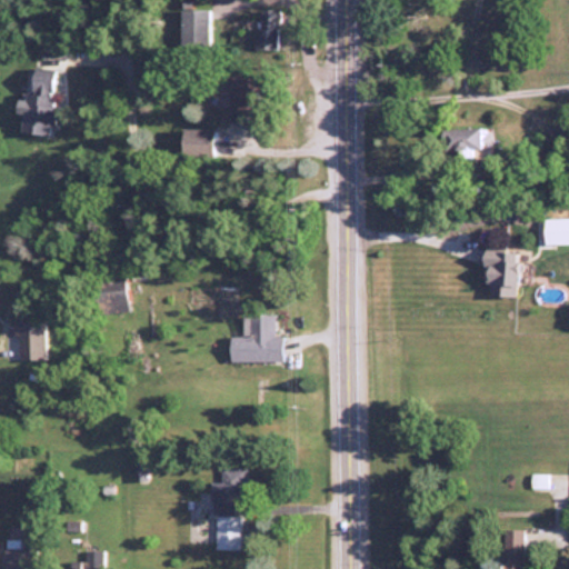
[(209,8),(185,8),(185,40),(209,40),(209,8)]
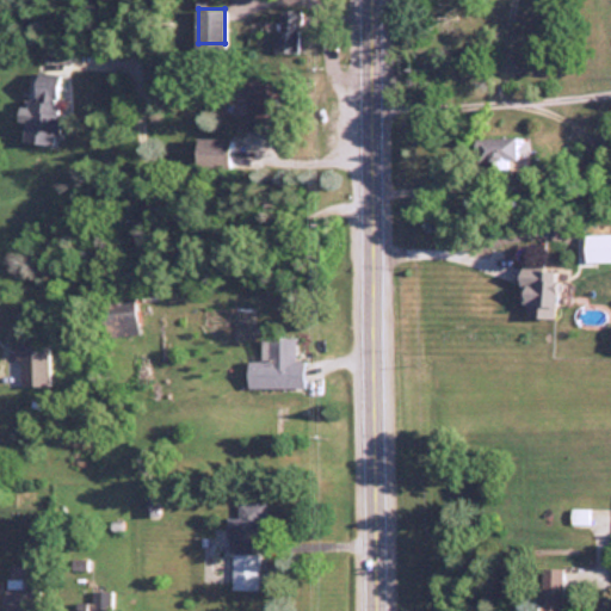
[(277,53),(301,53),(301,8),(277,8),(277,53)]
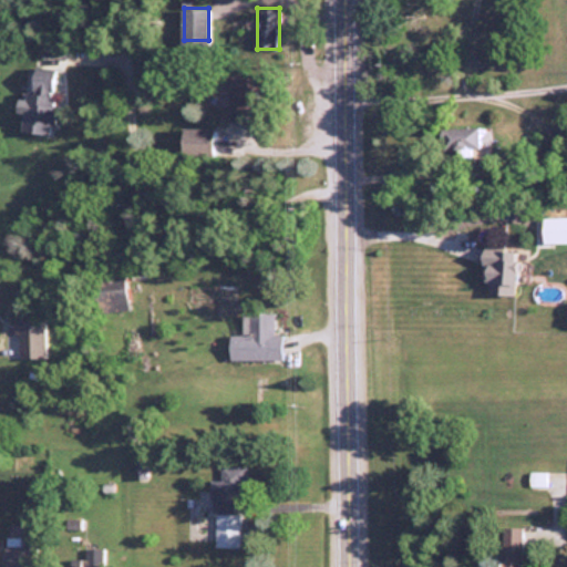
[(61,69),(34,64),(29,101),(18,100),(17,111),(24,112),(22,131),(52,134),(61,69)]
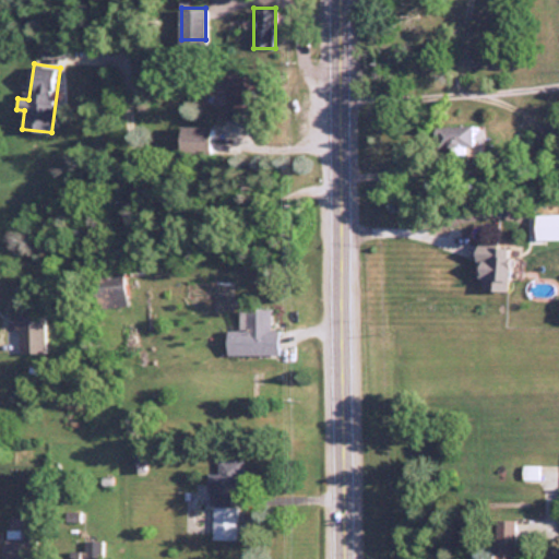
[(224,72),(225,118),(253,118),(252,72),(224,72)]
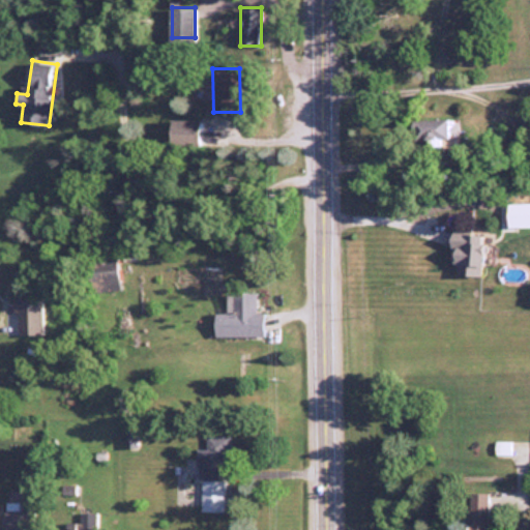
[(200,145),(200,119),(171,119),(171,145),(200,145)]
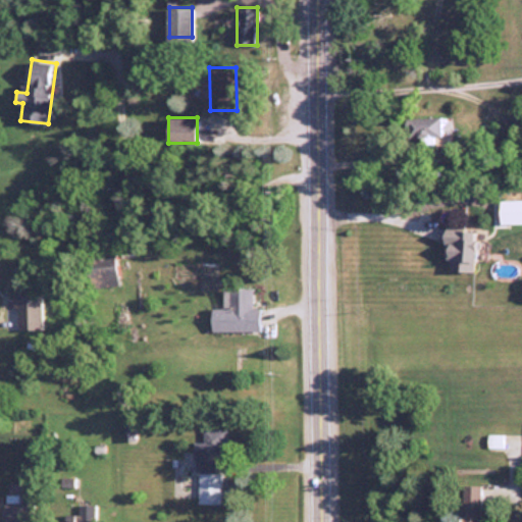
[(405,117),(405,139),(441,139),(441,117),(405,117)]
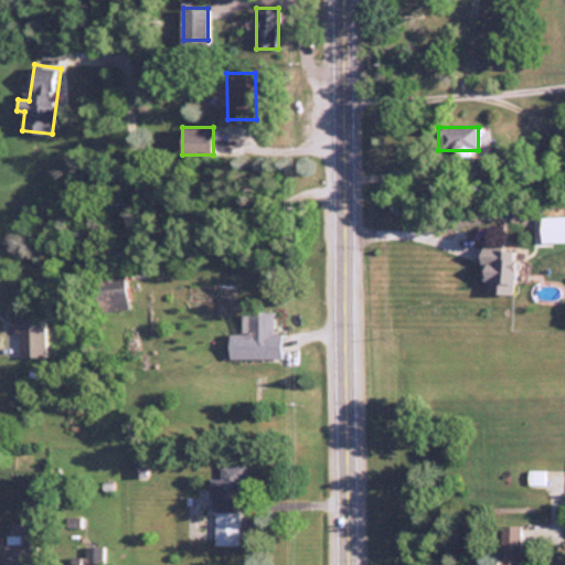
[(513,249),(480,248),(479,281),(488,281),(488,294),(513,295),(513,249)]
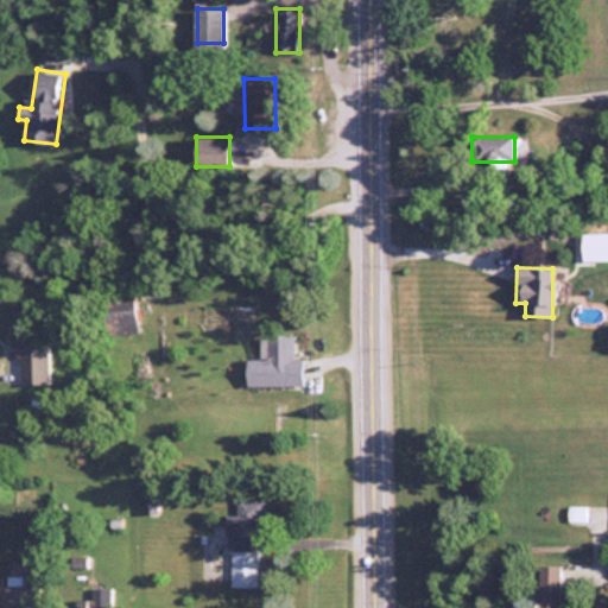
[(247,385),(303,385),(303,358),(293,358),(293,335),(260,336),(260,359),(247,359),(247,385)]
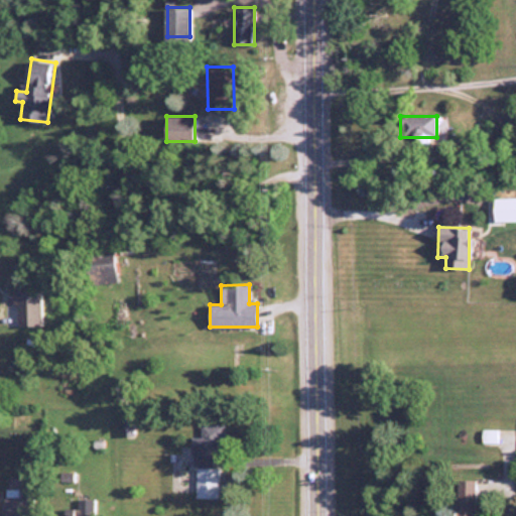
[(13,290),(14,328),(46,327),(45,289),(13,290)]
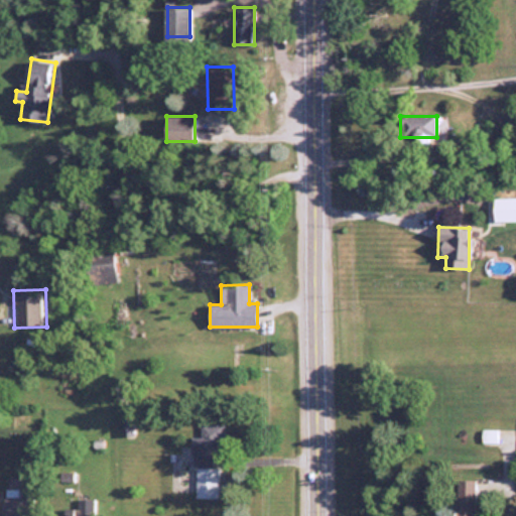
[(194,499),(218,498),(218,468),(213,468),(212,447),(226,447),(225,423),(201,423),(201,436),(192,436),(194,499)]
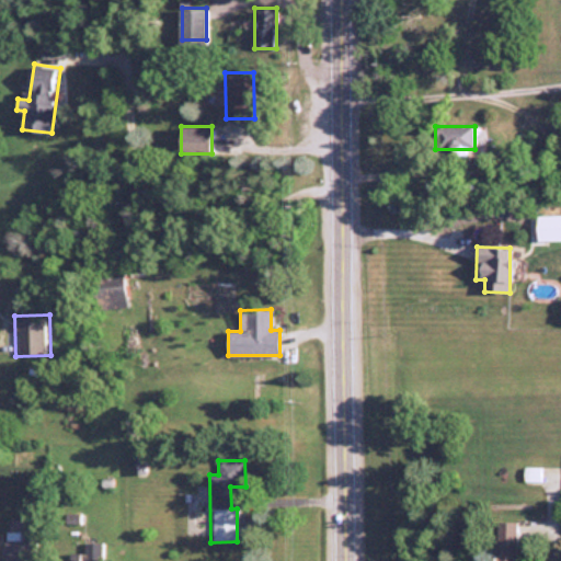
[(540,468),(525,467),(524,481),(540,481),(540,468)]
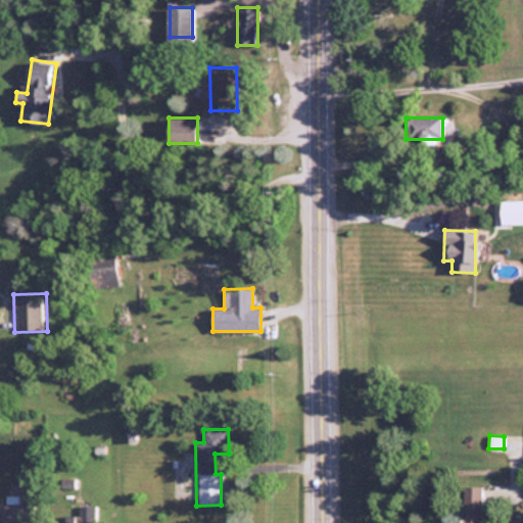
[(462,522),(481,522),(481,485),(462,485),(462,522)]
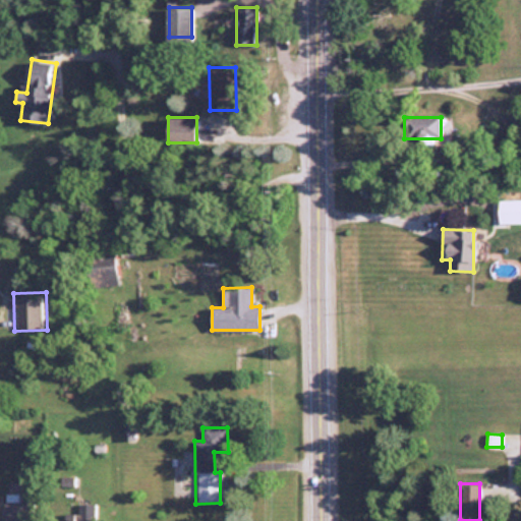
[(23,501),(4,501),(4,520),(23,520),(23,501)]
